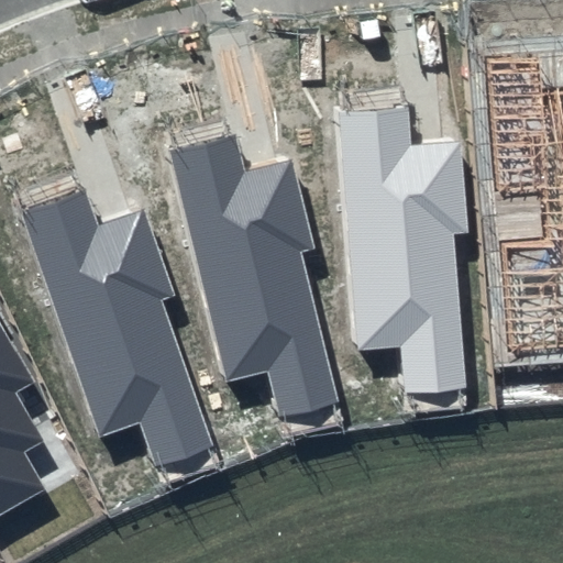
[(538,51),(484,56),(495,194),(539,189),(545,236),(498,241),(506,354),(562,349),(562,86),(540,88),(538,51)]
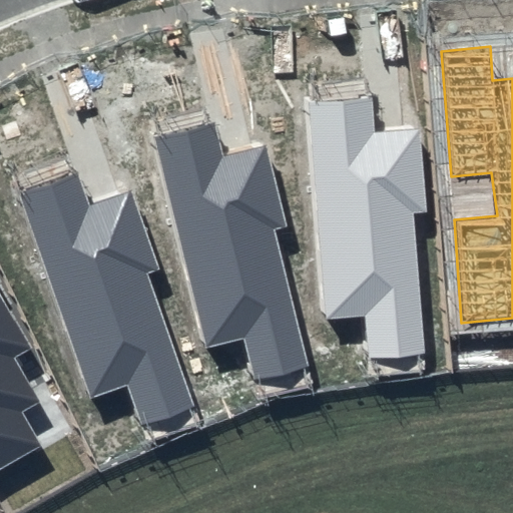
[(370,98),(310,103),(326,320),(365,316),(368,358),(424,354),(412,212),(425,211),(419,129),(373,132),(370,98)]
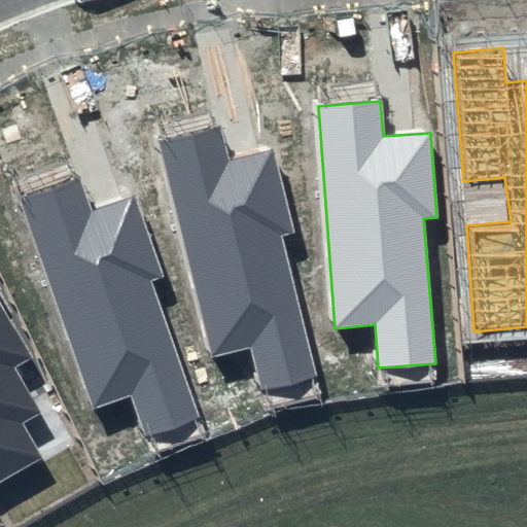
[(218,127),(159,142),(209,359),(248,349),(258,391),(315,378),(280,236),(292,234),(273,150),(227,162),(218,127)]
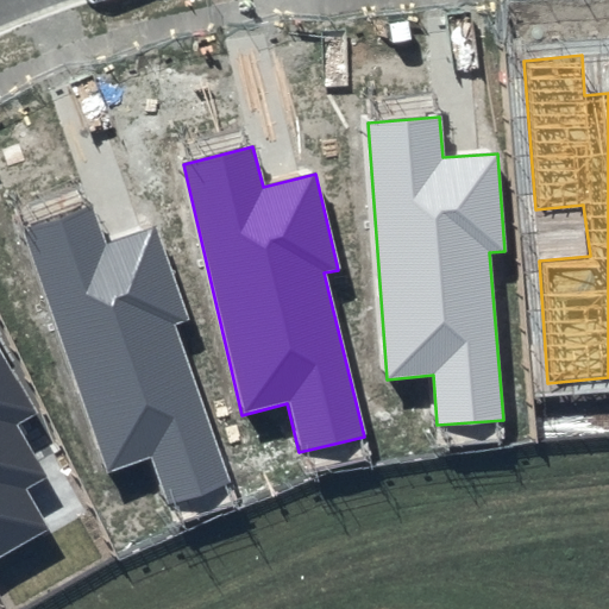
[(90,206),(24,230),(108,473),(151,457),(169,504),(232,482),(175,324),(189,319),(156,226),(105,244),(90,206)]
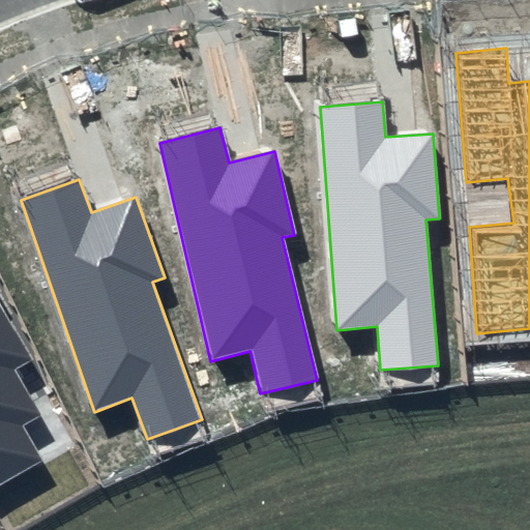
[(0,483),(41,461),(23,427),(41,415),(15,371),(33,358),(0,300),(0,483)]
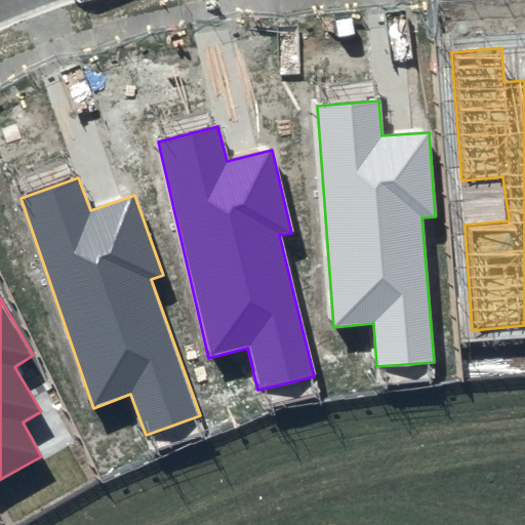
All buildings are outlined.
